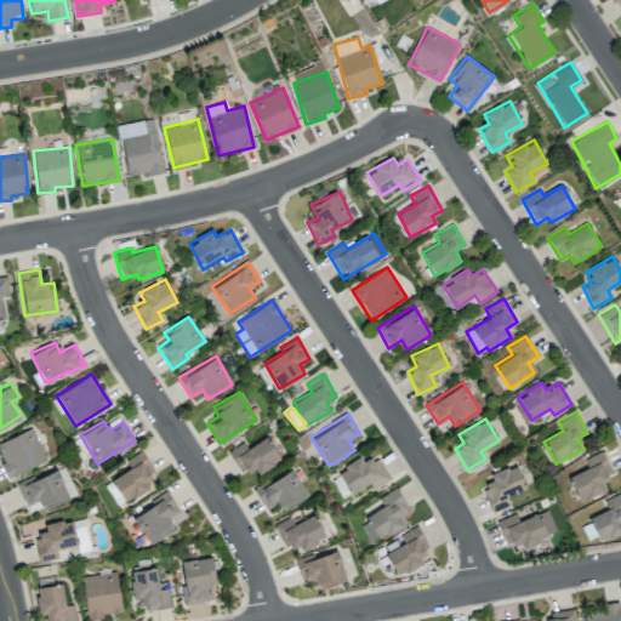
[(46,461),(33,428),(0,440),(0,455),(9,477),(46,461)]
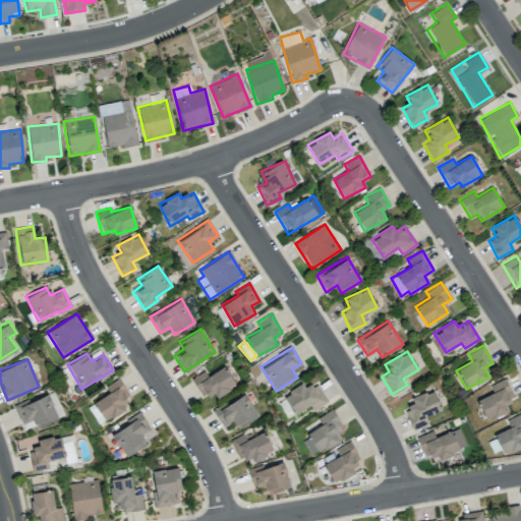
[(216,396),(235,386),(225,366),(207,375),(205,371),(191,378),(201,398),(214,392),(216,396)]
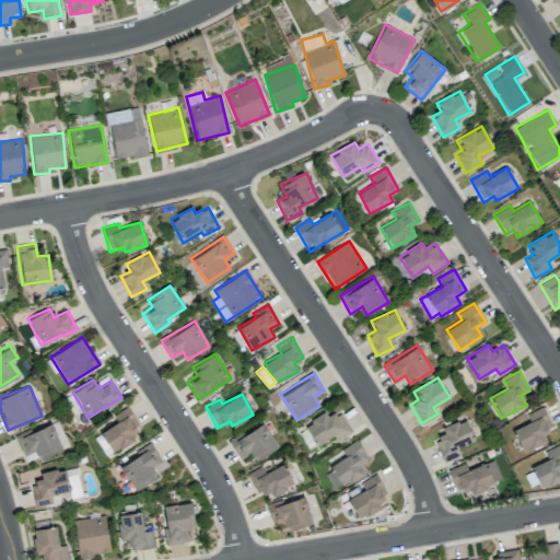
[(546,440),(543,433),(553,428),(543,406),(526,415),(529,422),(512,430),(523,452),(546,440)]
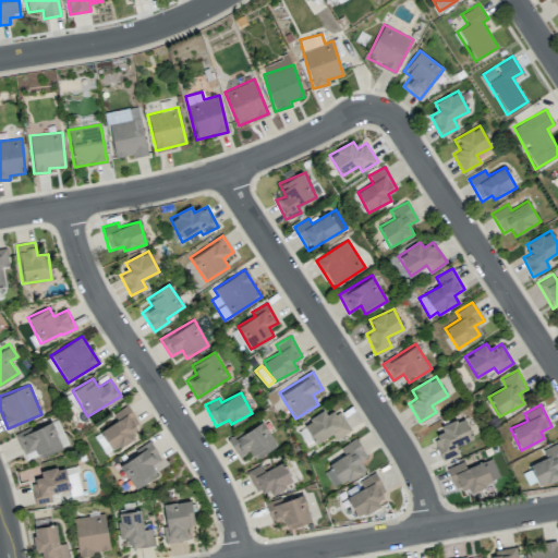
[(112,412),(117,422),(100,429),(110,450),(134,439),(131,432),(138,428),(128,405),(112,412)]
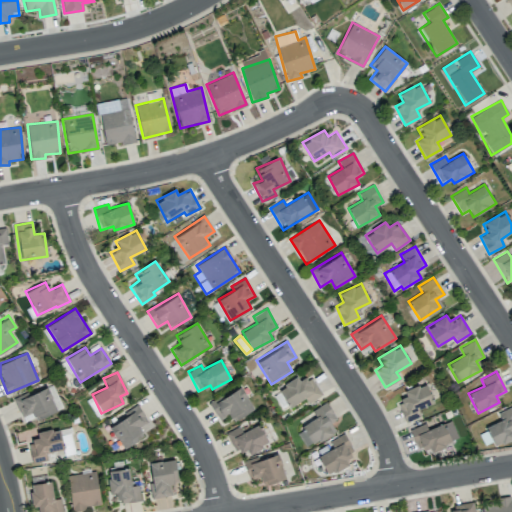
[(322,394),(310,375),(300,381),(297,376),(277,388),(289,407),(305,398),(308,403),(322,394)]
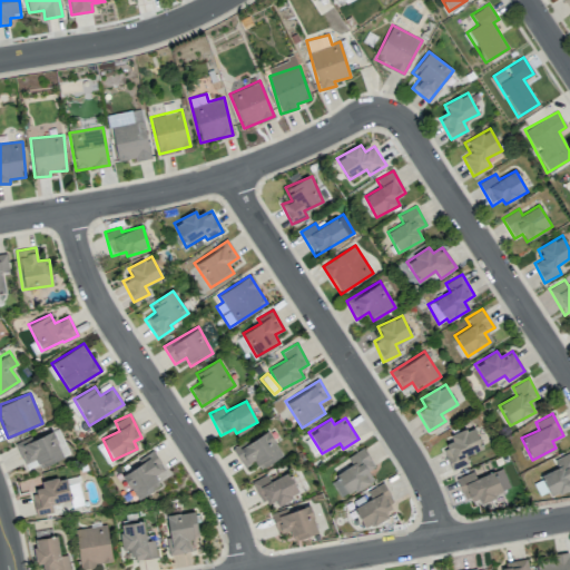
[(465,455),(483,449),(474,425),(450,435),(453,443),(442,448),(451,470),(469,463),(465,455)]
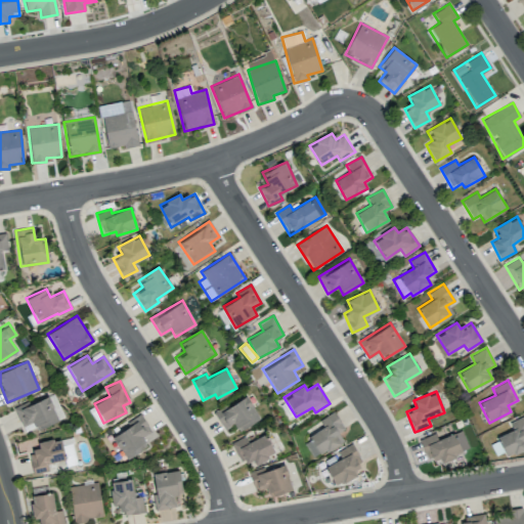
[(214,413),(224,429),(234,423),(239,431),(260,419),(245,394),(214,413)]
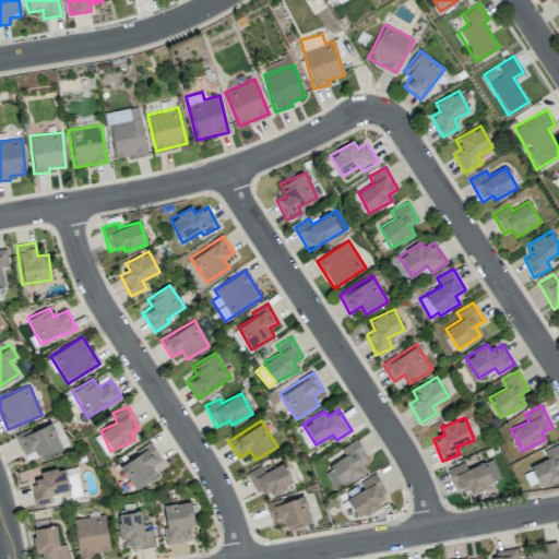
[(62,449),(51,421),(15,436),(25,460),(37,455),(38,459),(62,449)]
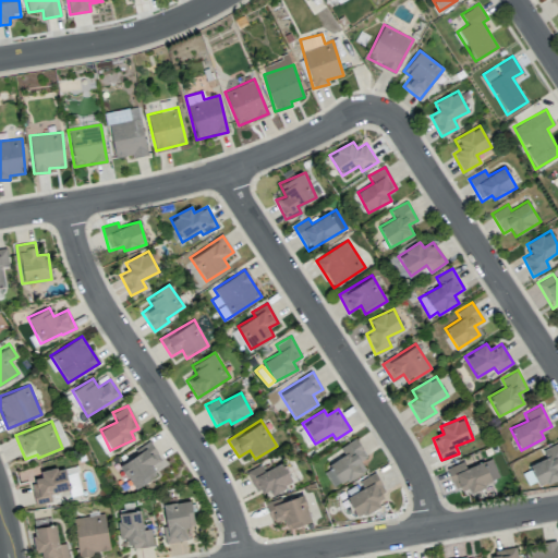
[(334,488),(365,470),(360,461),(367,457),(356,438),(339,448),(344,456),(323,469),(334,488)]
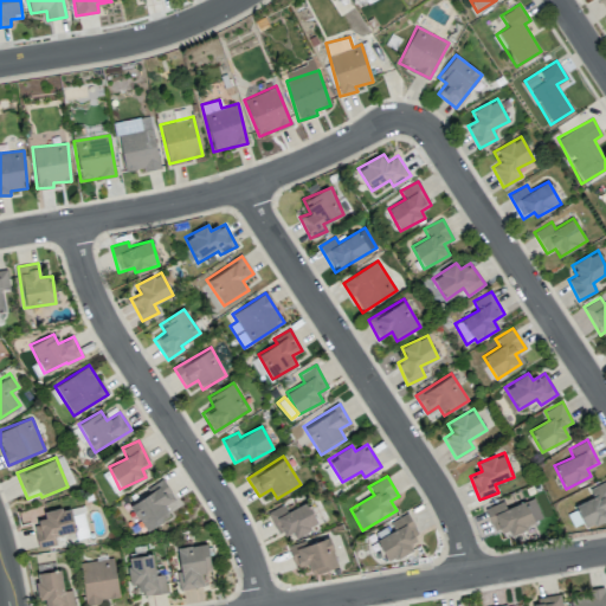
[(163,505),(175,498),(163,479),(128,503),(146,532),(171,516),(163,505)]
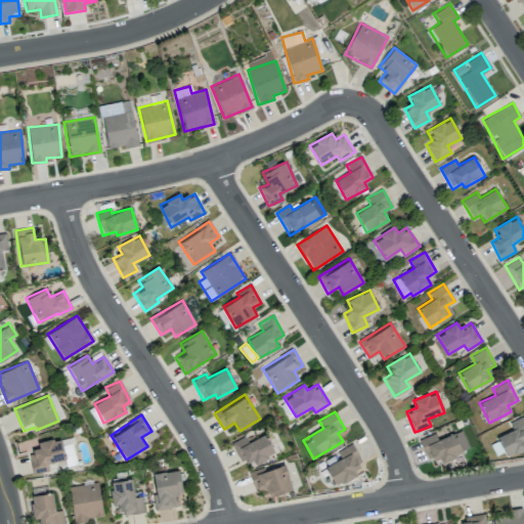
[(523,416),(510,422),(513,430),(497,436),(506,456),(523,448),(523,416)]
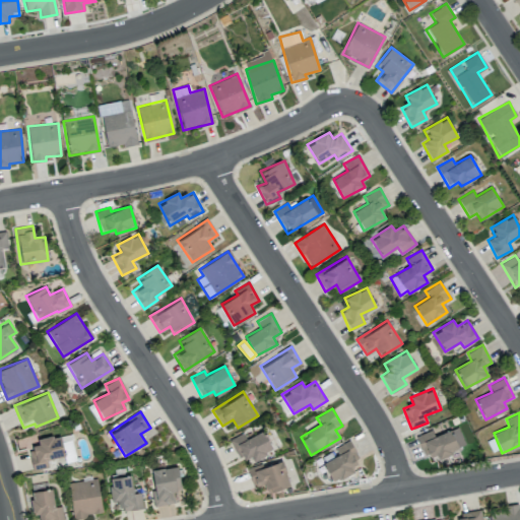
[(434,435),(432,431),(416,436),(425,458),(437,454),(438,456),(465,447),(459,427),(434,435)]
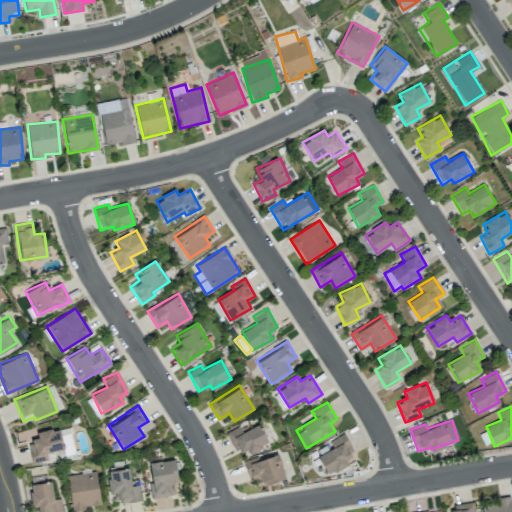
[(240,426),(226,432),(235,453),(247,448),(248,452),(268,444),(260,424),(242,431),(240,426)]
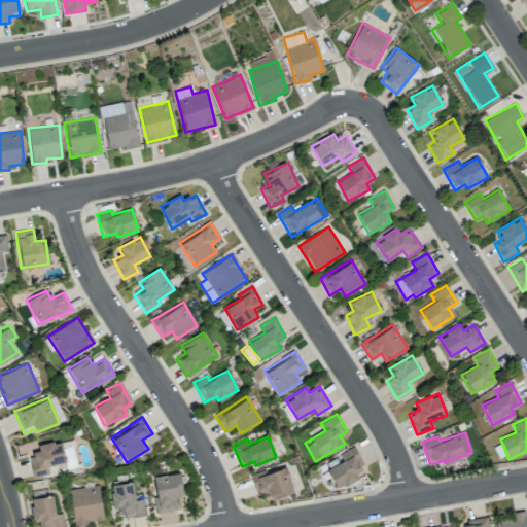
[(72,438),(38,445),(39,452),(29,454),(33,476),(48,472),(47,467),(76,462),(72,438)]
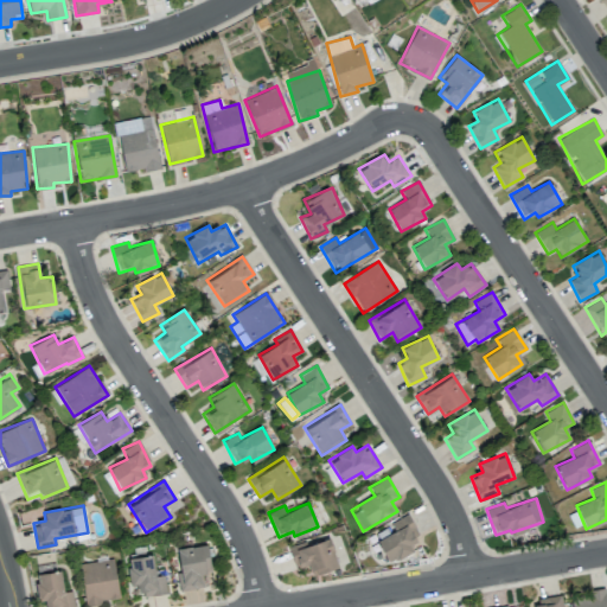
[(394,531),(376,540),(388,563),(414,550),(410,543),(421,537),(408,513),(390,523),(394,531)]
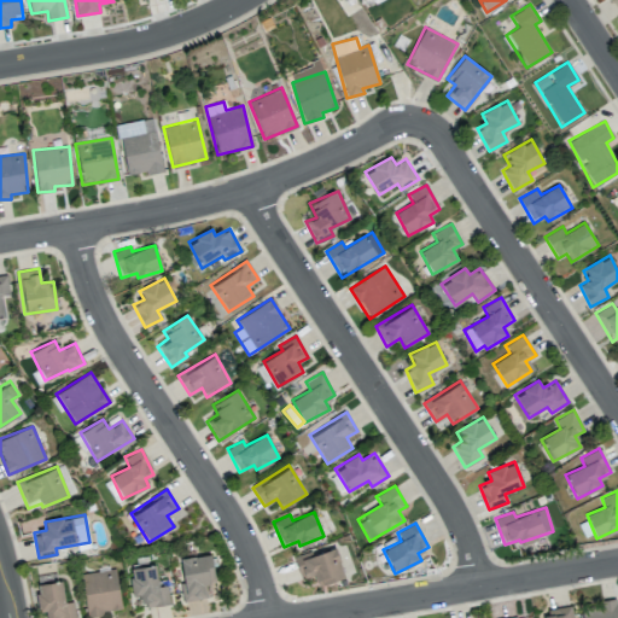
[(344,577),(336,547),(313,554),(313,551),(293,557),(301,579),(319,575),(321,584),(344,577)]
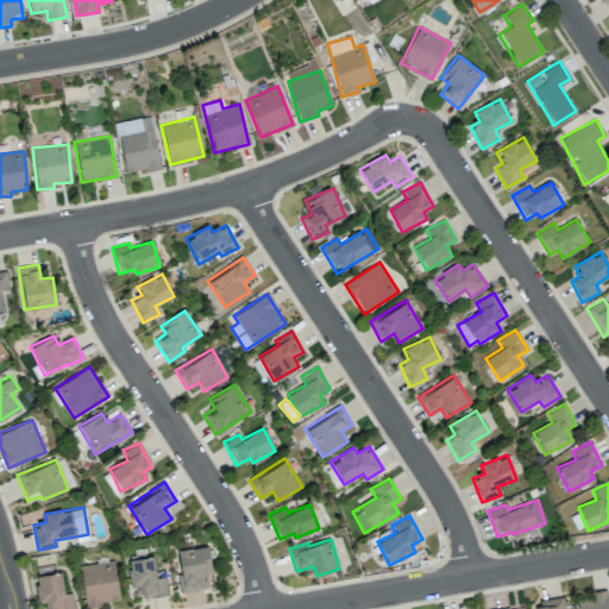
[(212,575),(208,545),(177,550),(181,573),(177,573),(180,592),(203,589),(201,576),(212,575)]
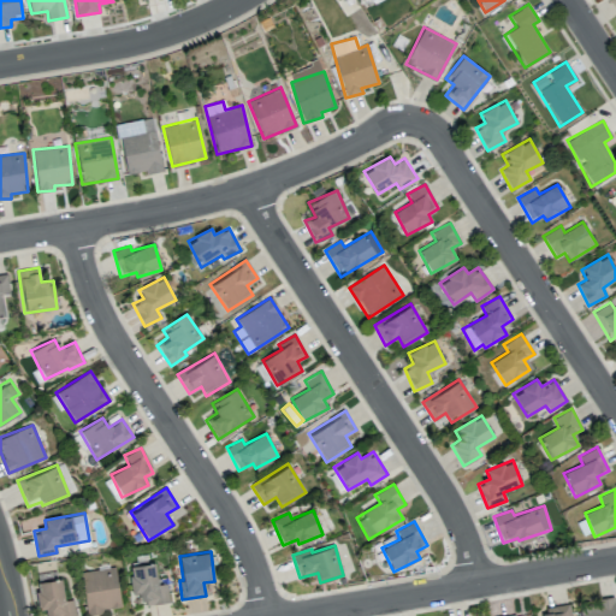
[(130,566),(131,594),(142,593),(142,604),(169,603),(167,584),(157,584),(155,563),(130,566)]
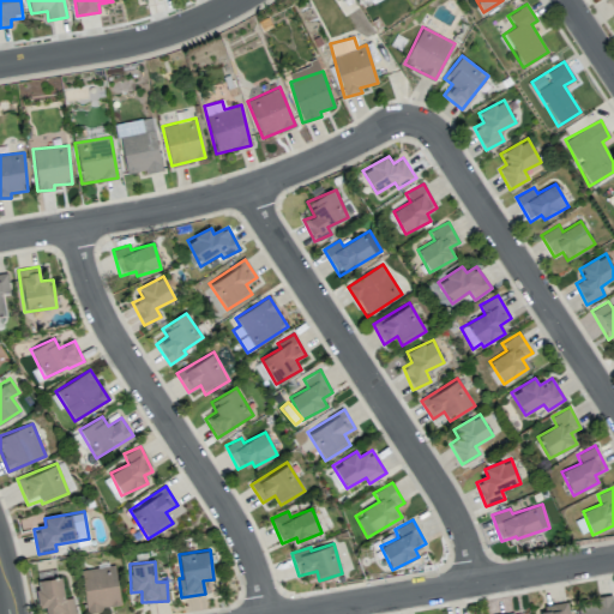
[(121,606),(114,564),(80,570),(86,612),(121,606)]
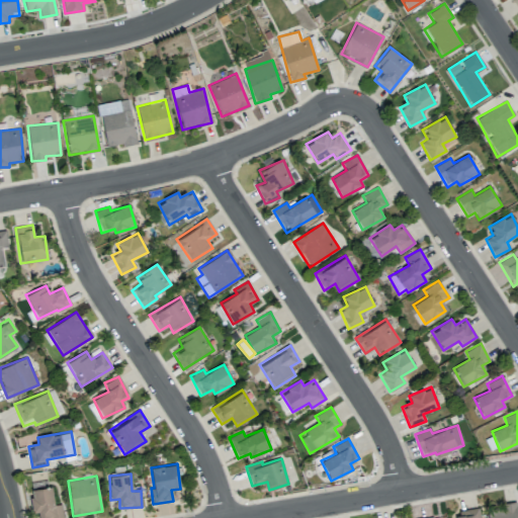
[(29,490),(33,513),(39,512),(40,517),(63,517),(62,504),(54,505),(51,487),(29,490)]
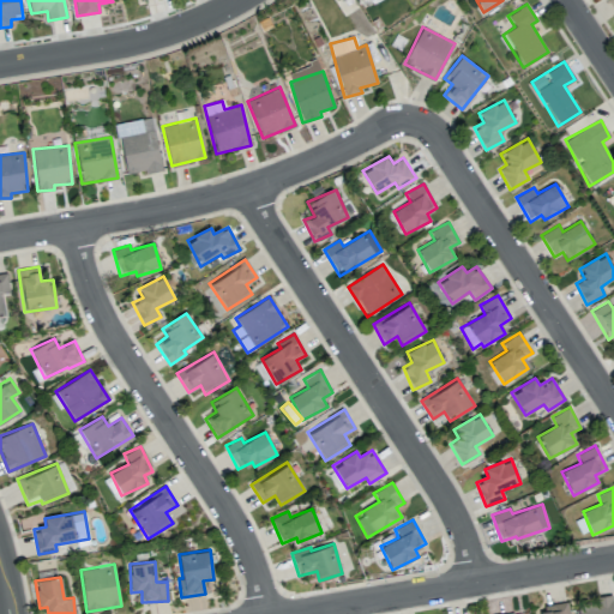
[(578,605),(578,613),(613,613),(613,609),(613,595),(597,596),(599,602),(578,605)]
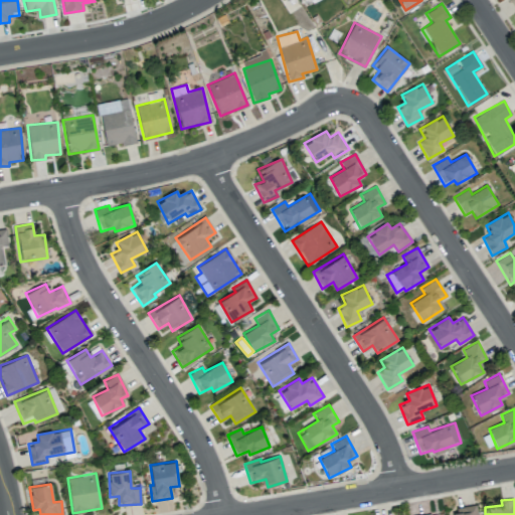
[(477,514),(476,505),(454,508),(454,514),(477,514)]
